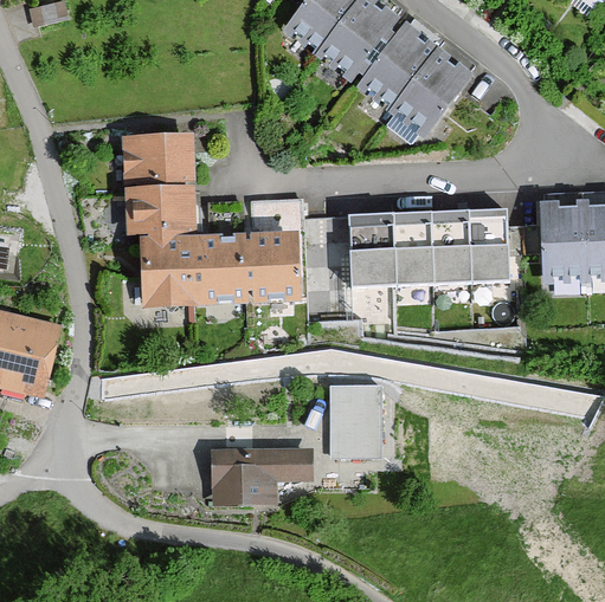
[(388,110),(424,138),(474,75),(456,60),(424,36),(388,7),(378,0),(304,0),(283,27),(388,110)]
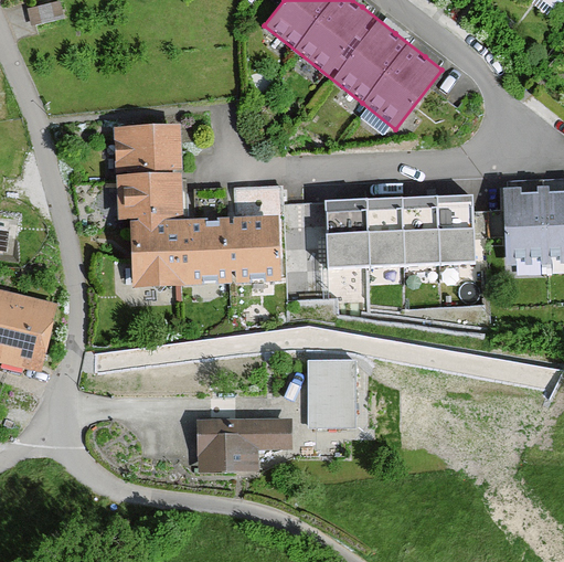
[(128,290),(280,281),(276,213),(187,219),(180,122),(117,126),(128,290)]
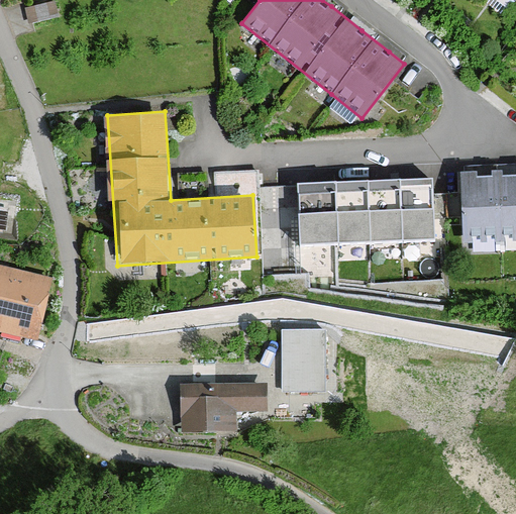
[(515,161),(459,164),(461,241),(515,239),(515,161)]
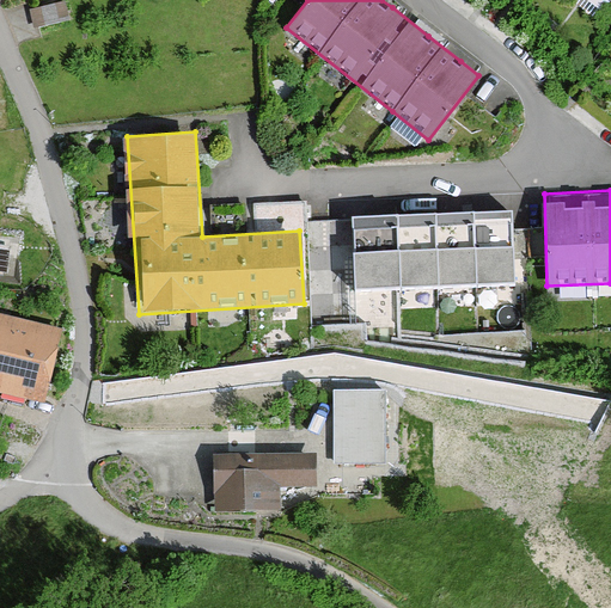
[(507,221),(348,228),(352,301),(511,294),(507,221)]
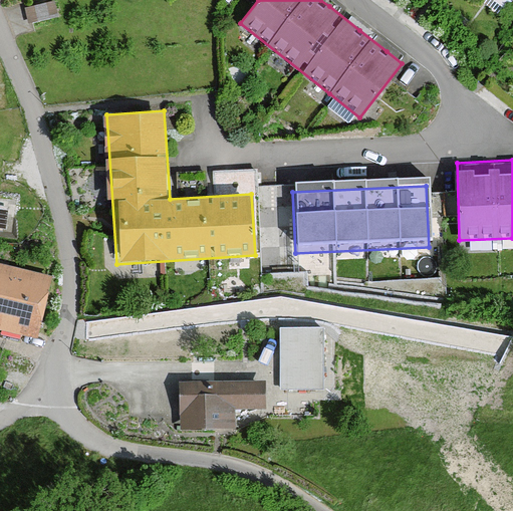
[(0,330),(37,340),(52,277),(0,264),(0,330)]
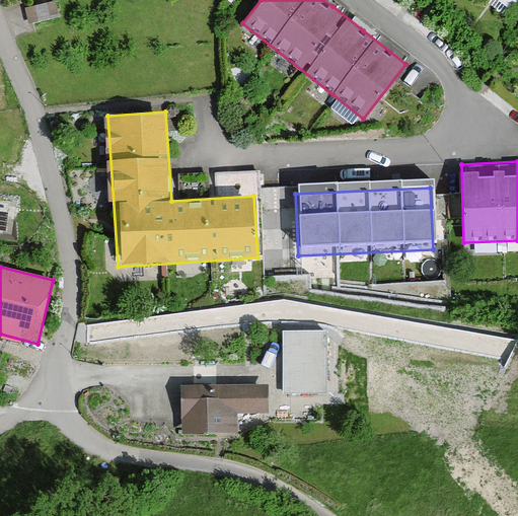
[(329,329),(283,328),(281,393),(328,394),(329,329)]
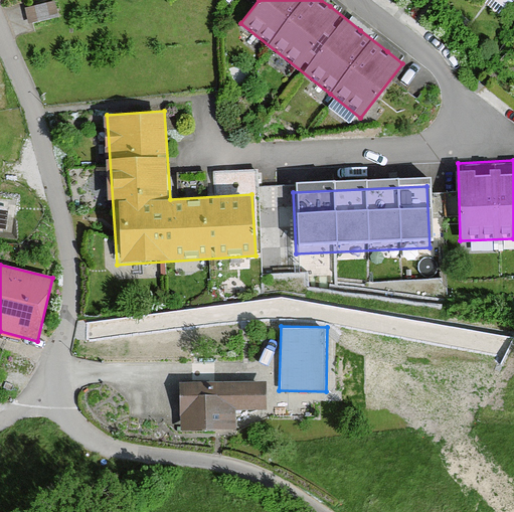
[(468,343),(461,375),(503,383),(509,351),(468,343)]
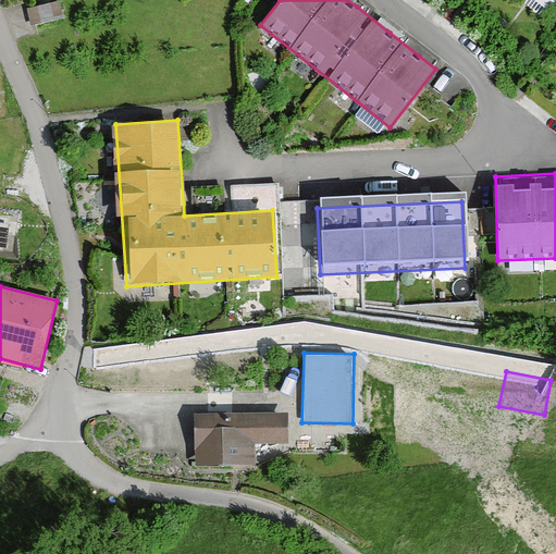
[(195,409),(195,466),(257,466),(257,454),(287,454),(287,409),(195,409)]
